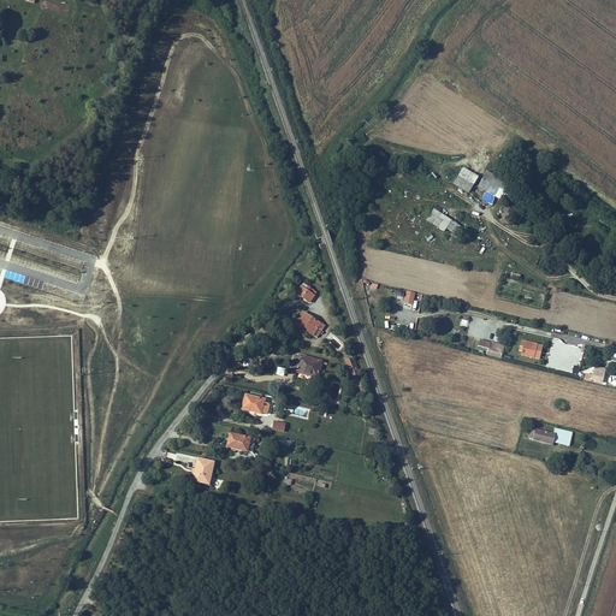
[(486,191),(491,183),(507,191),(511,183),(487,171),(479,187),(486,191)]
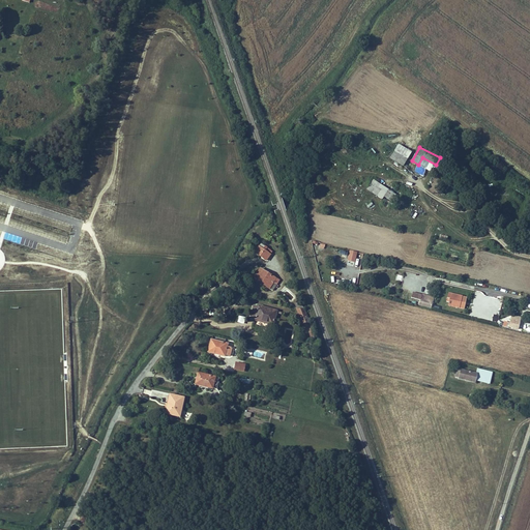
[(395,159),(400,153),(395,150),(391,157),(395,159)]
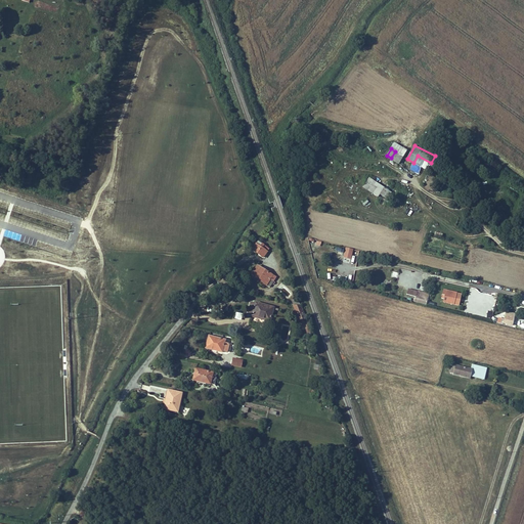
[(399,163),(403,157),(395,151),(391,158),(399,163)]
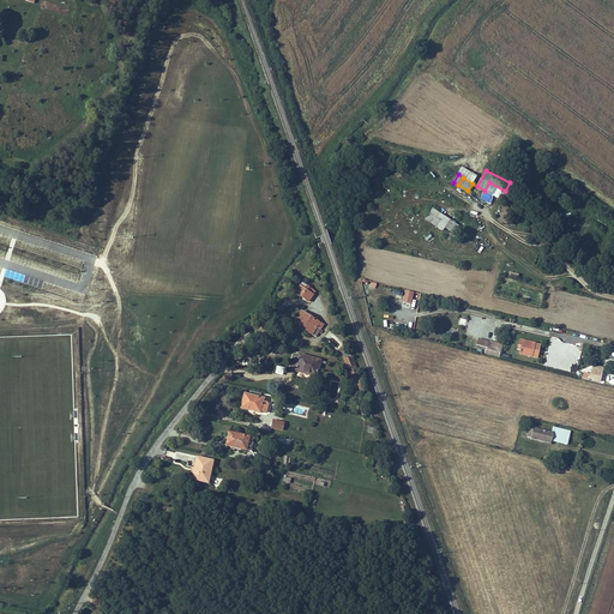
[(489,182),(485,191),(507,203),(512,194),(505,191),(489,182)]
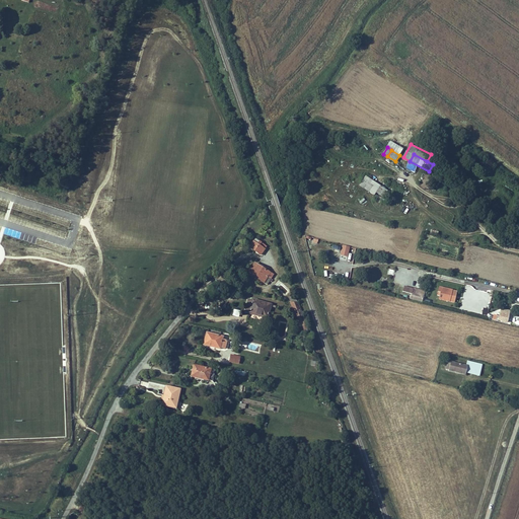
[(376,192),(380,184),(366,175),(360,184),(374,195),(376,192)]
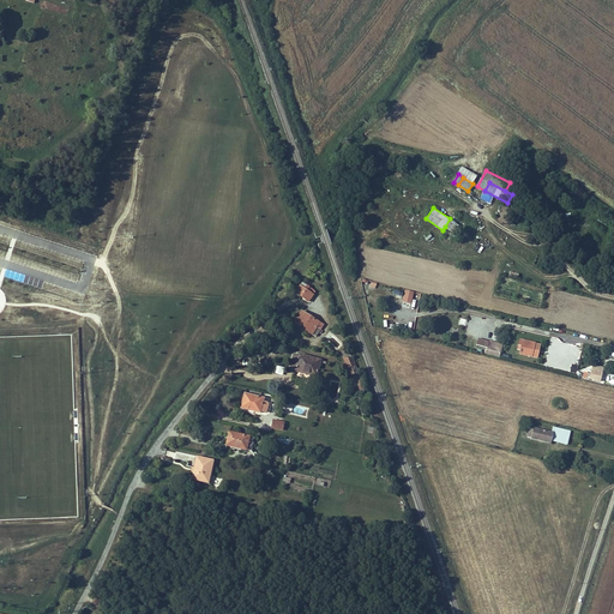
[(450,218),(445,227),(453,233),(458,224),(450,218)]
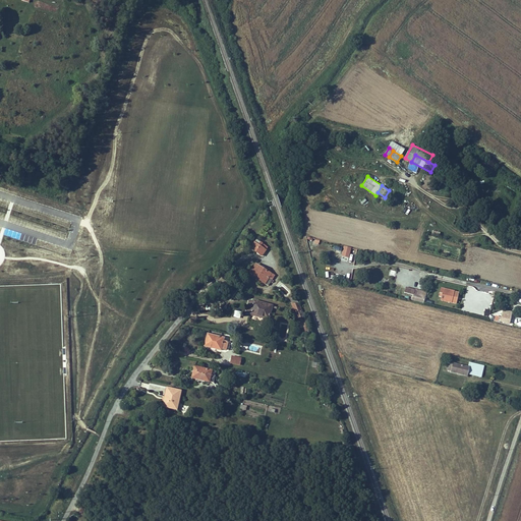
[(256,239),(251,247),(262,255),(268,247),(256,239)]
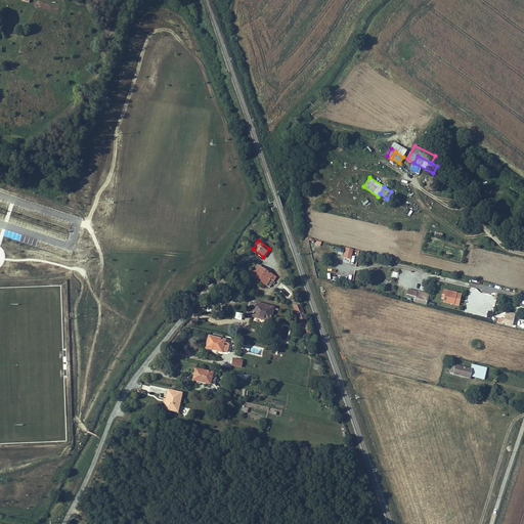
[(352,252),(346,250),(344,257),(351,258),(352,252)]
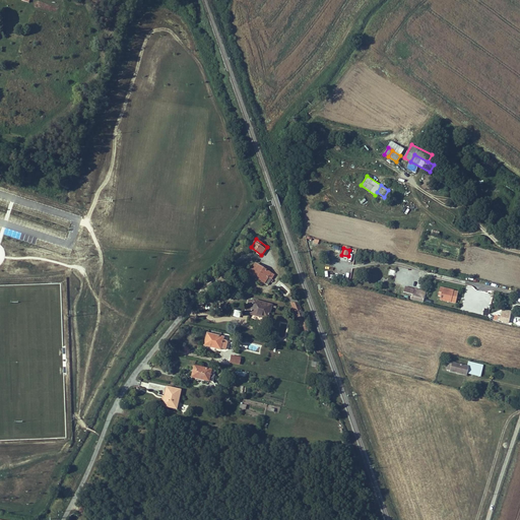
[(251,271),(260,277),(259,278),(268,284),(273,276),(269,274),(271,272),(256,263),(251,271)]
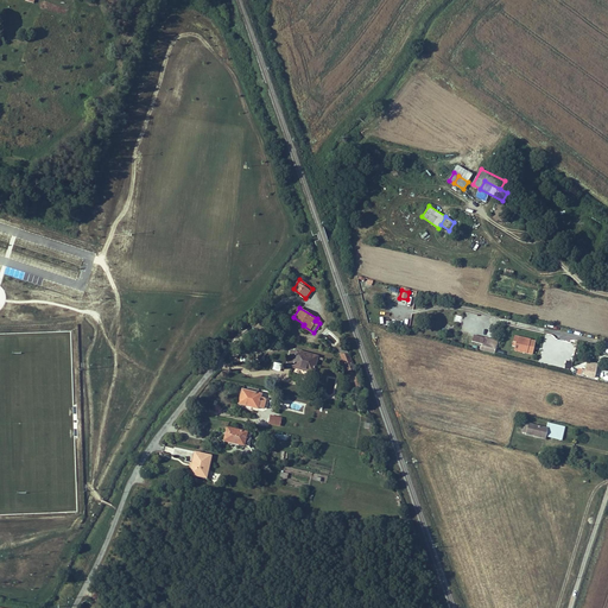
[(493,342),(494,340),(485,337),(485,339),(474,335),(472,342),(482,344),(480,349),(495,354),(498,343),(493,342)]
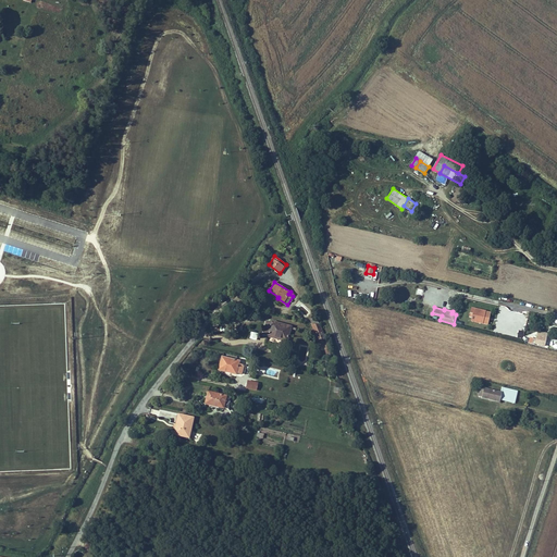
[(483,324),(486,310),(471,307),(469,316),(472,317),(471,321),(483,324)]
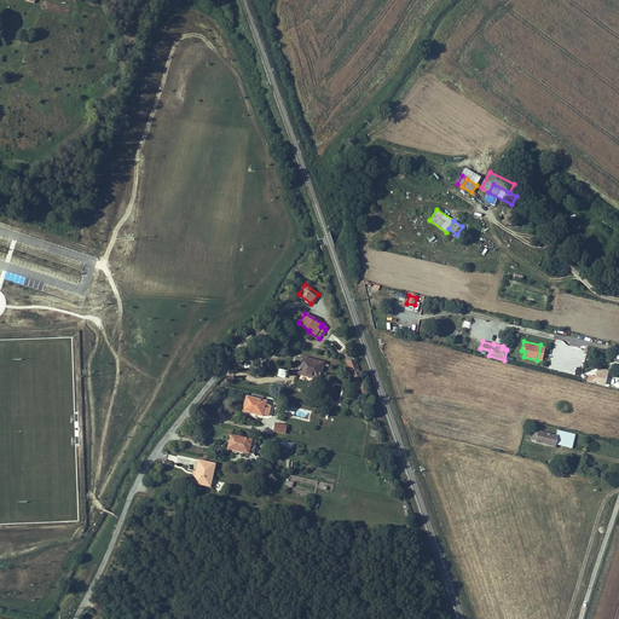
[(319,379),(324,362),(301,356),(301,357),(296,356),(293,372),(319,379)]
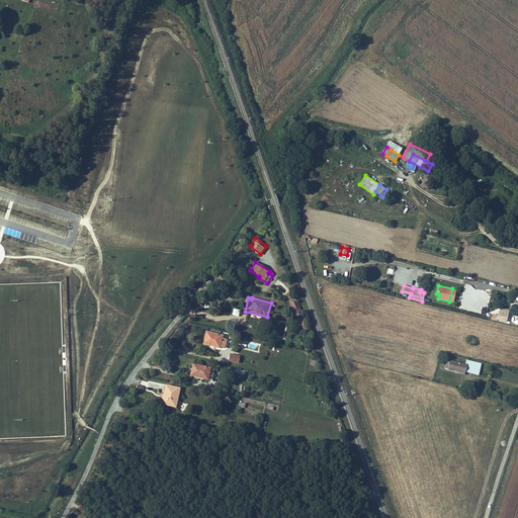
[(299,316),(294,301),(287,299),(294,318),(299,316)]
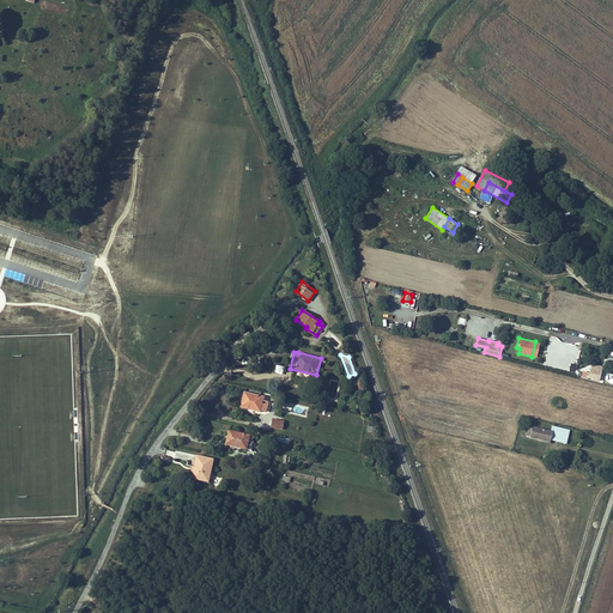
[(590,368),(588,377),(600,380),(602,371),(590,368)]
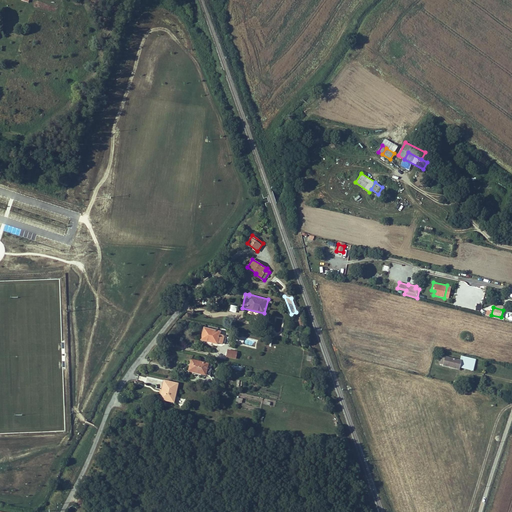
[(218,343),(222,344),(224,336),(220,334),(221,331),(204,327),(200,340),(218,344),(218,343)]
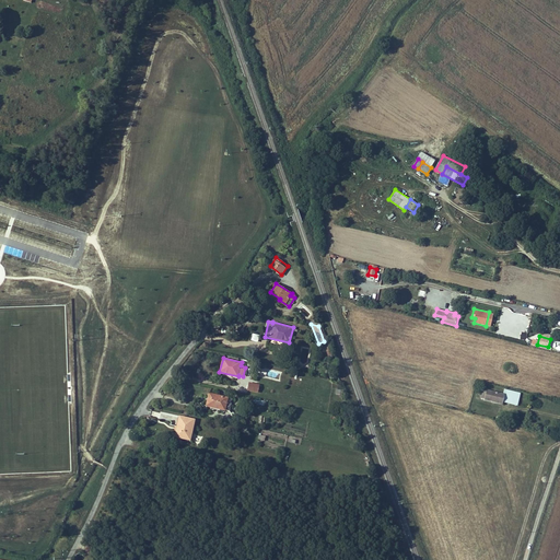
[(258,392),(259,384),(249,382),(247,391),(258,392)]
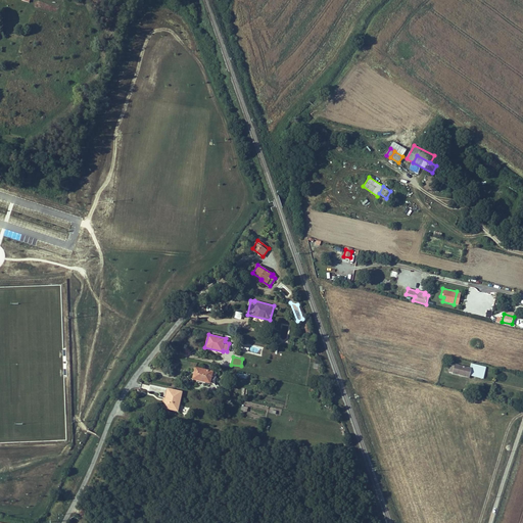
[(471,367),(455,364),(452,364),(449,372),(453,372),(453,374),(469,378),(470,375),(483,379),(486,367),(472,363),(471,367)]
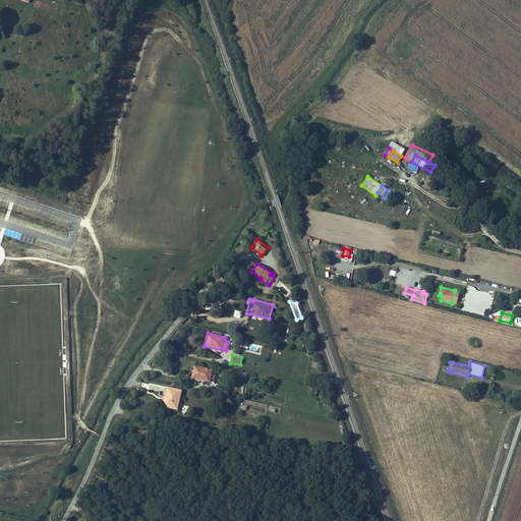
[(207,368),(194,365),(191,378),(210,382),(213,370),(207,369),(207,368)]
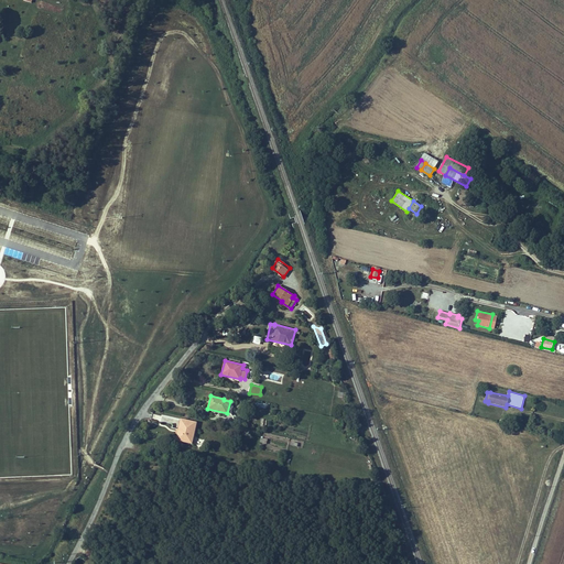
[(197,422),(181,419),(175,440),(192,444),(197,422)]
